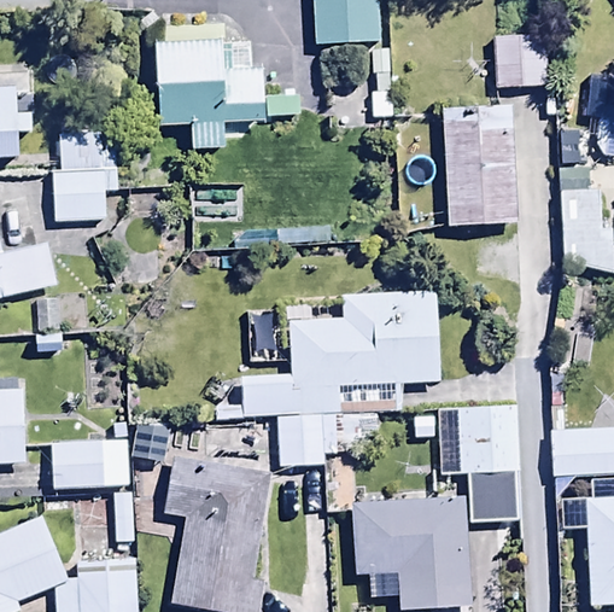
[(314,0),(315,44),(381,41),(379,0),(314,0)]
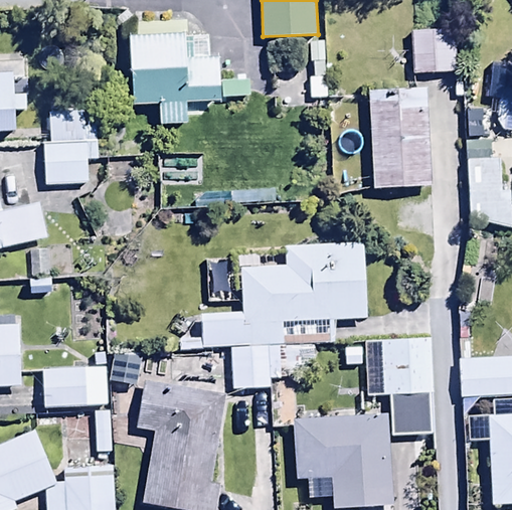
[(457,27),(411,28),(412,72),(458,71),(457,27)]
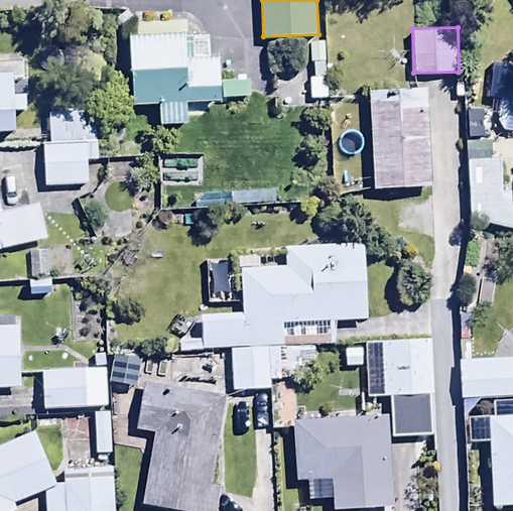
[(195,31),(130,33),(132,105),(160,104),(160,122),(187,121),(186,103),(223,102),(223,97),(251,96),(251,78),(222,79),(221,56),(196,57),(195,31)]
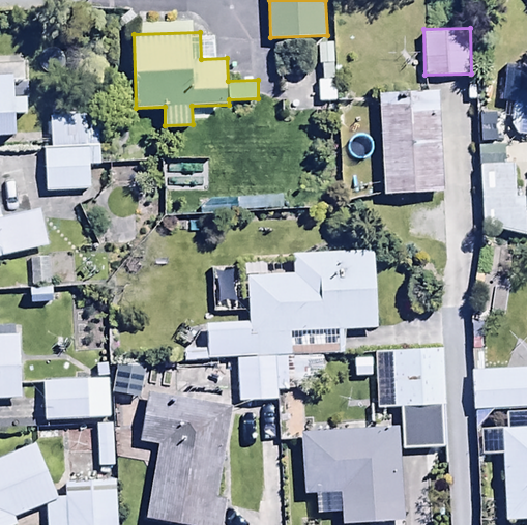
[(337,99),(335,42),(319,42),(320,62),(323,61),(322,99),(337,99)]
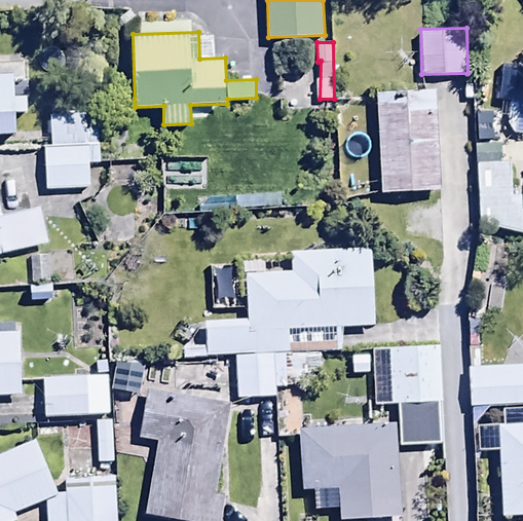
[(0,134),(17,134),(16,111),(29,111),(29,92),(16,94),(15,72),(0,72),(0,134)]
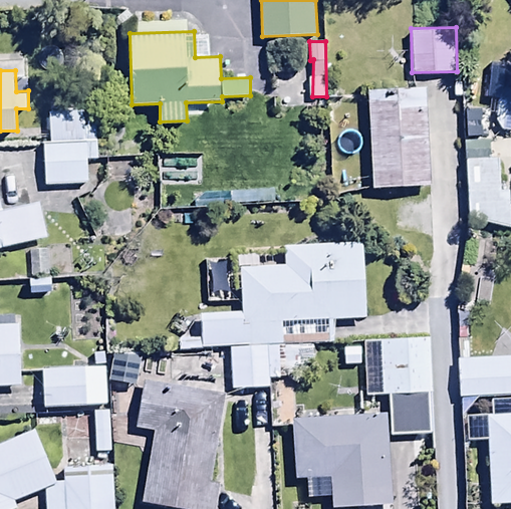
[(427,85),(368,88),(372,188),(431,186),(427,85)]
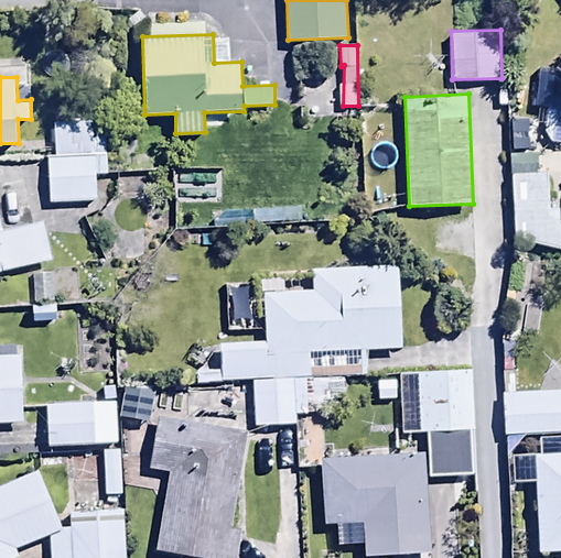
[(545,130),(553,142),(560,142),(560,106),(547,105),(545,130)]
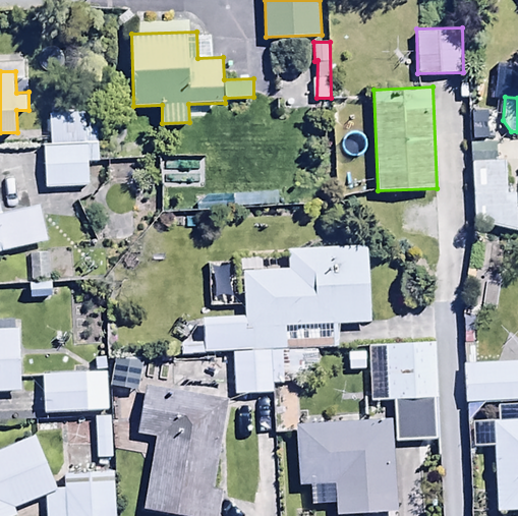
[(495,107),(470,108),(476,226),(517,224),(516,188),(508,189),(506,160),(497,161),(495,107)]
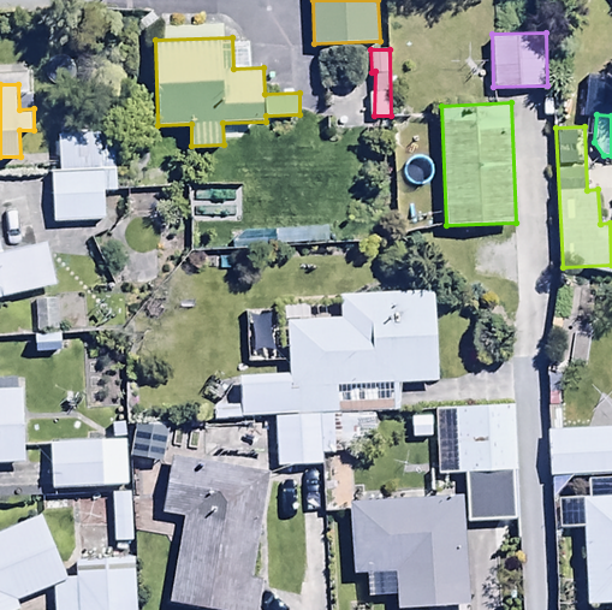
[(55,166),(55,220),(106,219),(106,189),(119,189),(119,154),(104,154),(104,132),(60,132),(61,166),(55,166)]
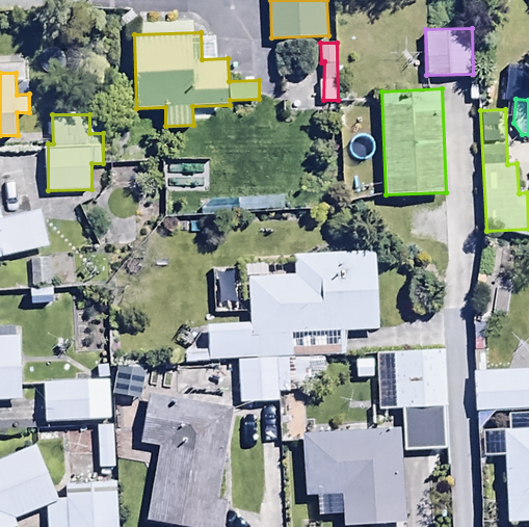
[(0,256),(51,244),(42,208),(2,217),(0,208),(0,256)]
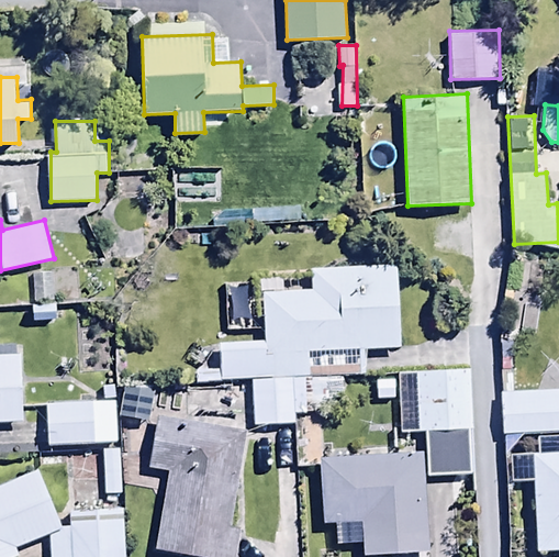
[(197,366),(198,380),(254,379),(256,426),(295,424),(294,413),(345,412),(344,375),(368,374),(367,349),(402,347),(399,264),(311,267),(312,291),(305,291),(304,282),(284,282),(284,277),(264,277),(266,338),(220,341),(221,366),(197,366)]
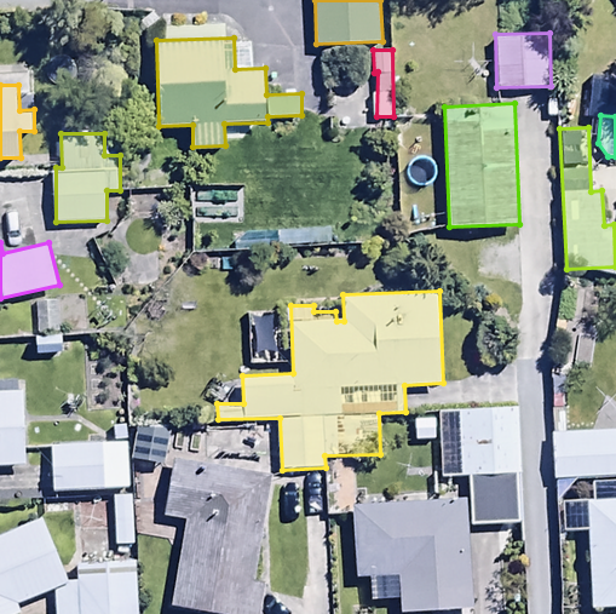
[(82,310),(81,292),(38,293),(39,331),(63,331),(63,310),(82,310)]
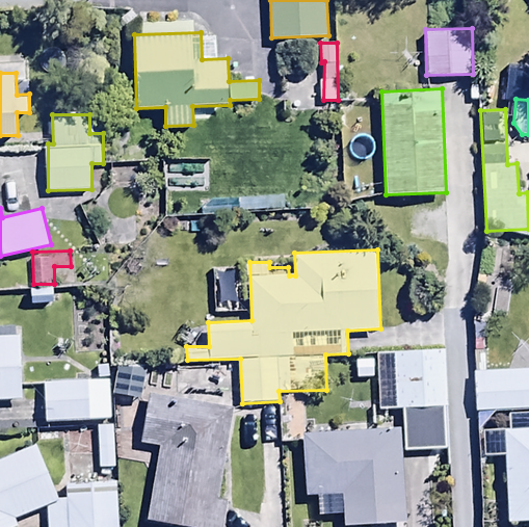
[(0,397),(24,398),(23,325),(0,325),(0,397)]
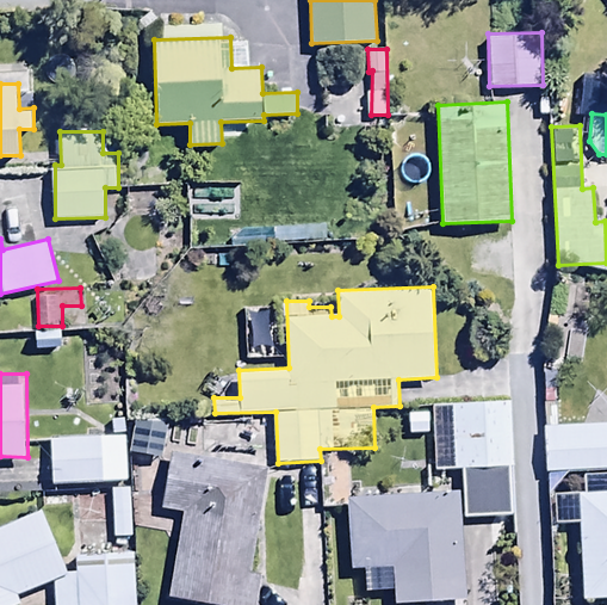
[(434,400),(434,467),(513,465),(512,399),(434,400)]
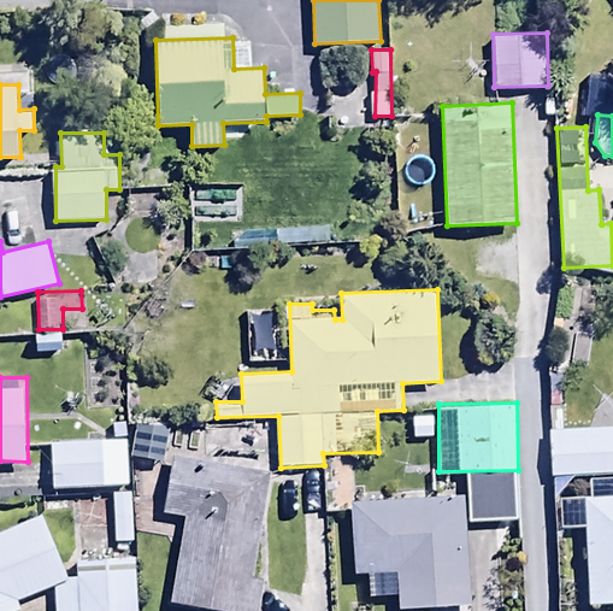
[(137,419),(131,454),(165,459),(171,426),(137,419)]
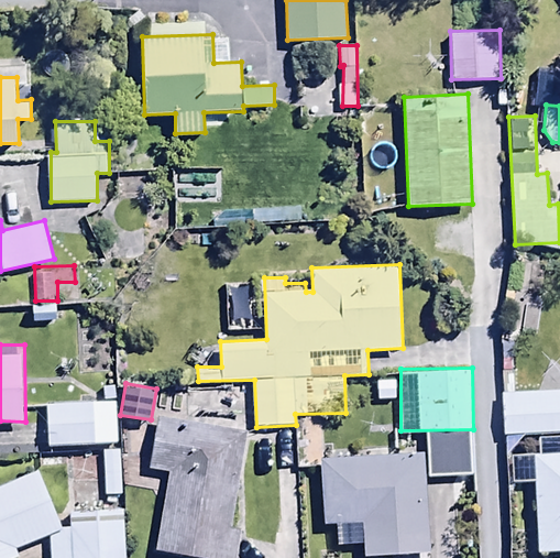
[(559,386),(502,390),(504,433),(559,429),(559,386)]
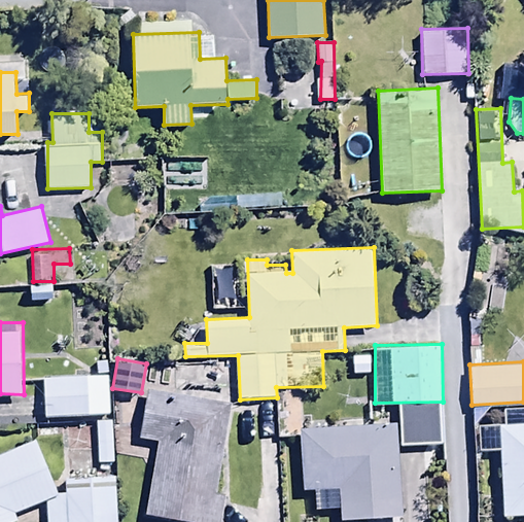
[(110,413),(109,373),(45,375),(46,416),(110,413)]
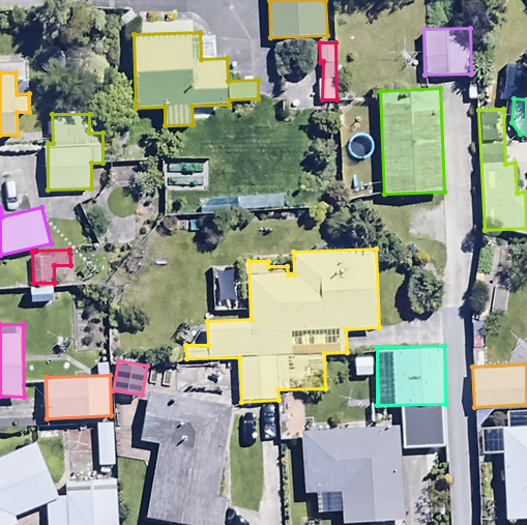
[(232,404),(148,392),(142,440),(157,442),(147,518),(198,524),(223,524),(228,496),(220,495),(232,404)]
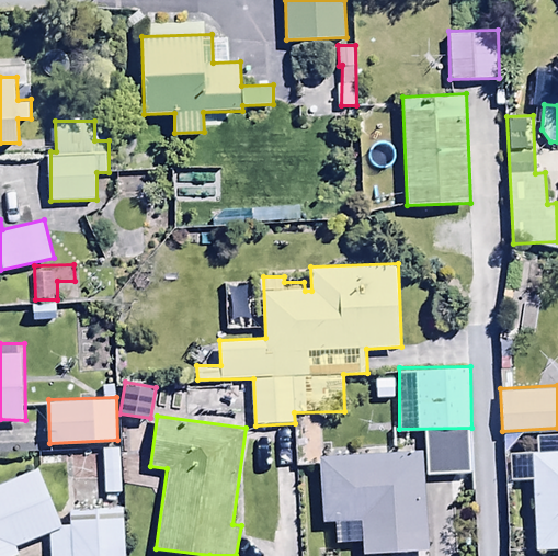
[(121,445),(103,445),(105,491),(123,491),(121,445)]
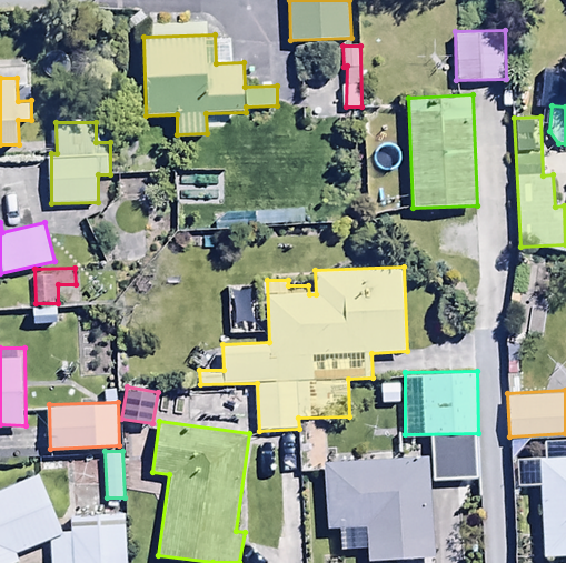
[(565,454),(538,456),(543,554),(565,553),(565,454)]
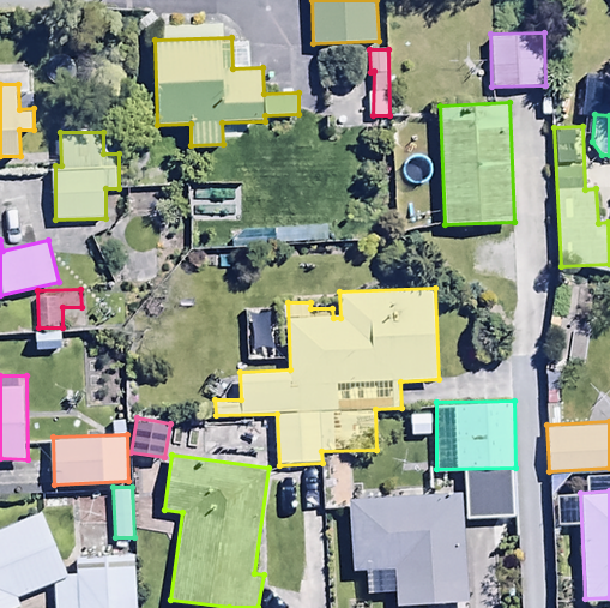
[(463,493),(349,499),(352,570),(368,569),(369,594),(398,593),(398,585),(467,582),(463,493)]
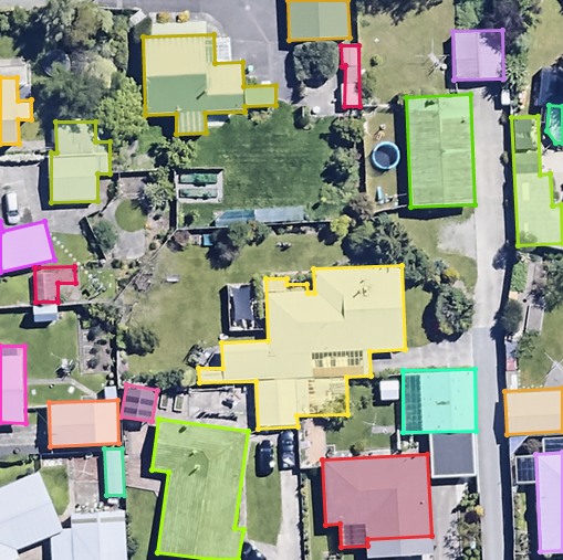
[(0,559),(14,559),(19,559),(16,552),(52,537),(52,559),(125,559),(125,509),(70,510),(71,528),(65,528),(40,467),(0,484),(0,559)]
